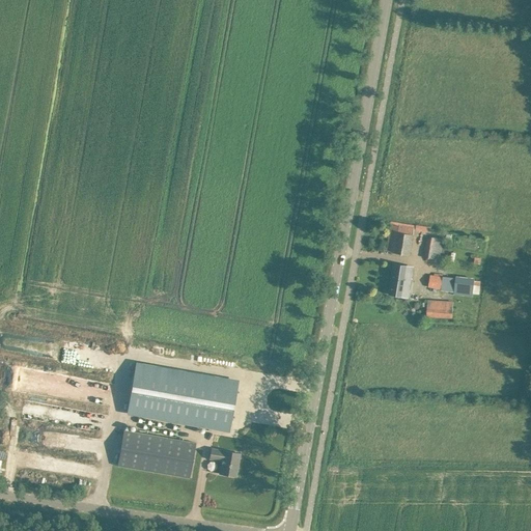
[(387,252),(397,253),(410,255),(414,228),(399,226),(391,224),(387,252)]
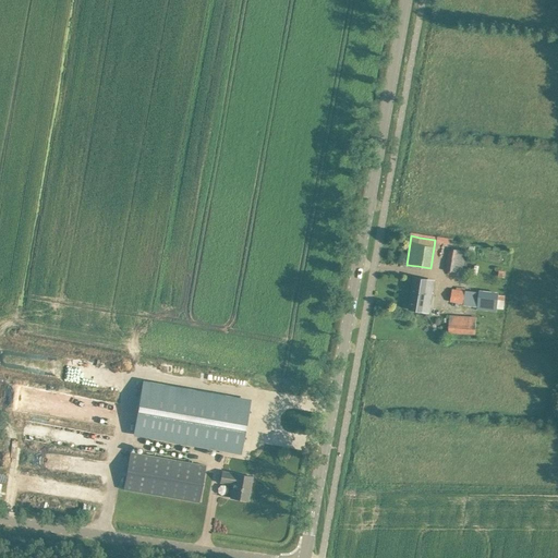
[(448,270),(448,274),(455,275),(455,271),(462,273),(465,251),(448,247),(445,269),(448,270)]
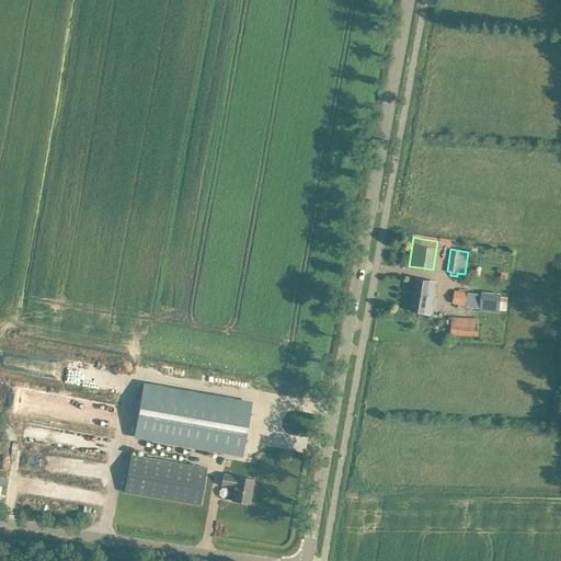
[(432,315),(437,284),(437,282),(415,278),(411,311),(432,315)]
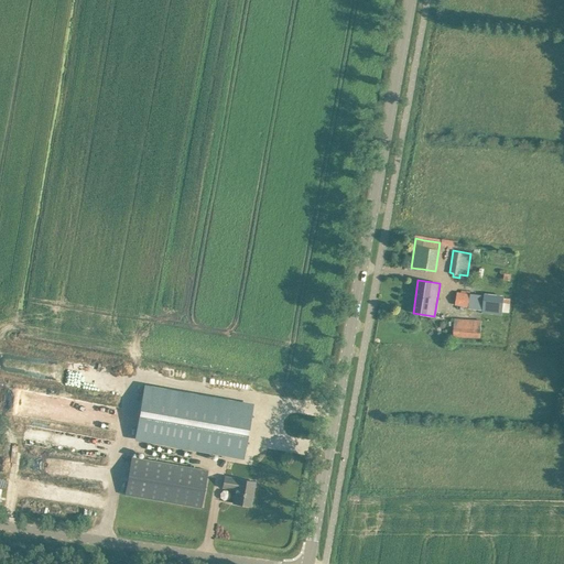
[(468,305),(470,292),(461,292),(457,291),(455,304),(468,306),(468,305)]
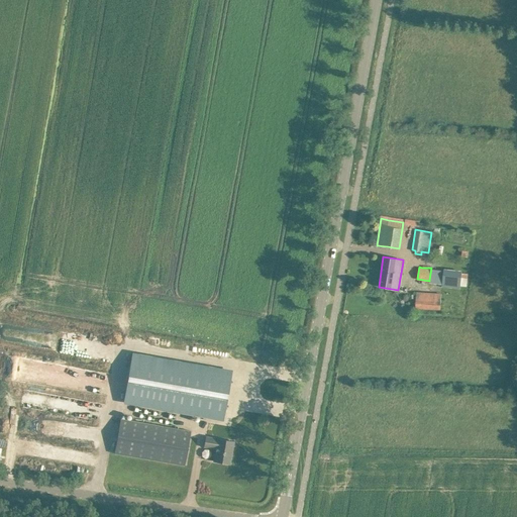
[(467,286),(469,273),(461,272),(461,271),(443,268),(441,285),(460,287),(460,285),(467,286)]
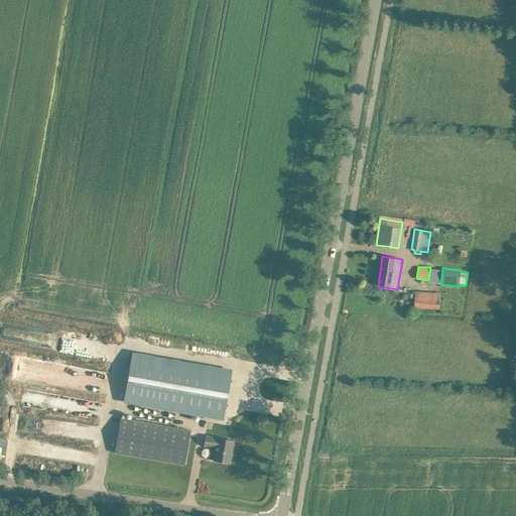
[(414,307),(438,308),(439,292),(416,290),(414,307)]
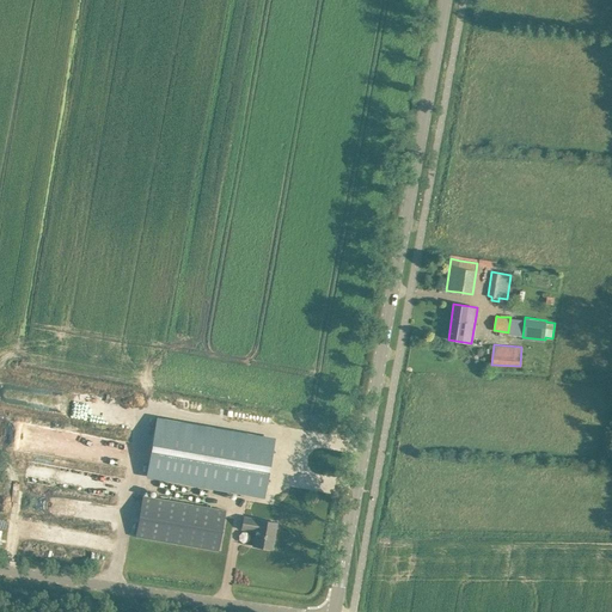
[(147,475),(254,494),(259,457),(153,439),(147,475)]
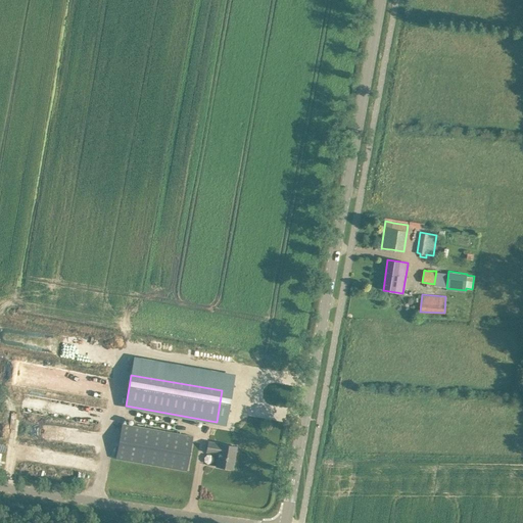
[(100,407),(102,399),(89,396),(87,403),(100,407)]
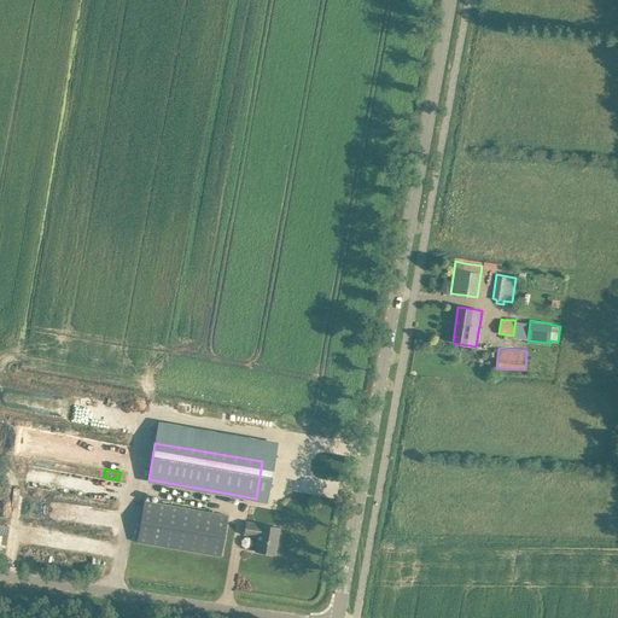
[(65,493),(86,493),(86,477),(59,477),(59,487),(65,487),(65,493)]
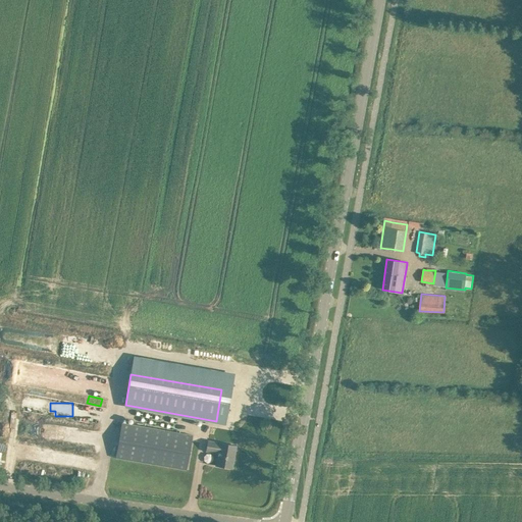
[(115,458),(187,470),(193,435),(121,423),(115,458)]
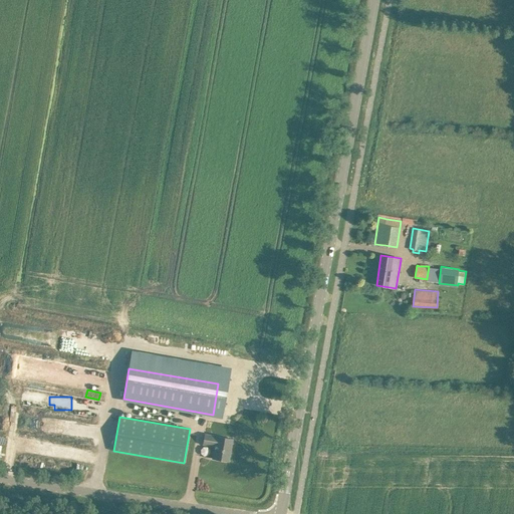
[(215,446),(212,458),(228,461),(232,439),(205,434),(203,444),(215,446)]
